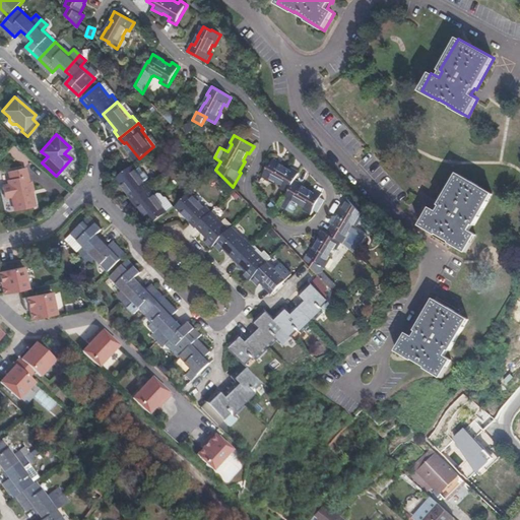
[(268,167),(263,176),(274,182),(275,181),(282,185),(281,188),(289,192),(285,198),(297,204),(298,202),(305,206),(304,210),(312,214),(314,210),(318,212),(326,200),(321,197),(323,194),(315,190),(314,193),(306,188),(307,187),(296,181),(301,172),(293,168),(291,171),(283,167),(283,166),(274,159),(270,168),(268,167)]
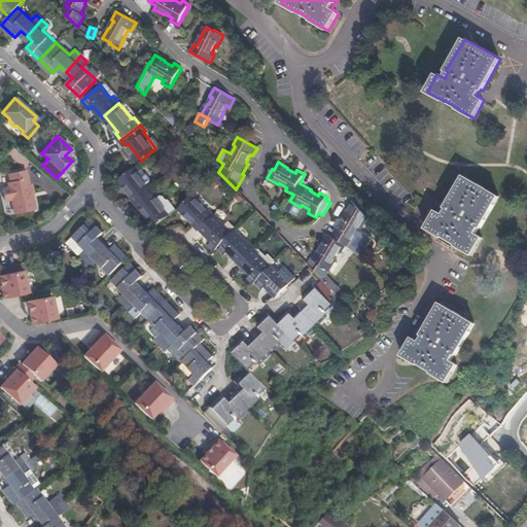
[(134,167),(118,179),(133,196),(131,198),(136,204),(155,187),(150,181),(148,183),(134,167)]
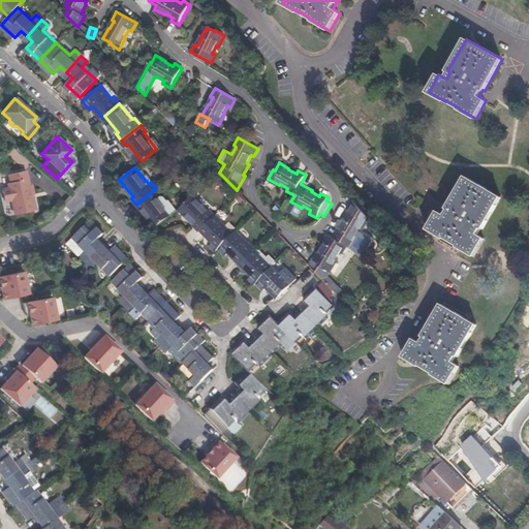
[(27,185),(24,169),(8,174),(10,181),(7,182),(8,187),(3,188),(1,189),(3,199),(10,198),(14,214),(32,210),(28,195),(31,190),(29,184),(27,185)]
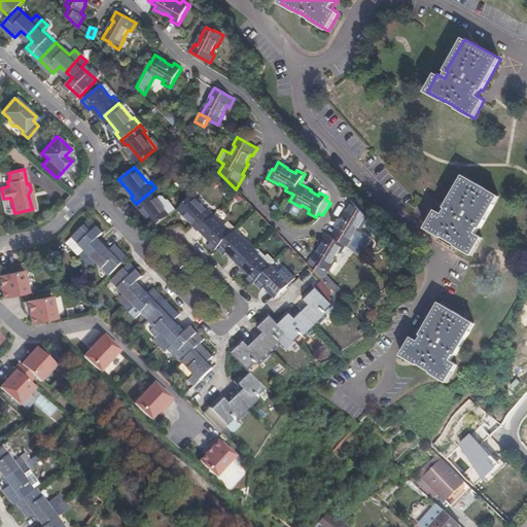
[(10,180),(8,173),(0,174),(0,185),(0,187),(3,187),(8,186),(7,181),(10,180)]
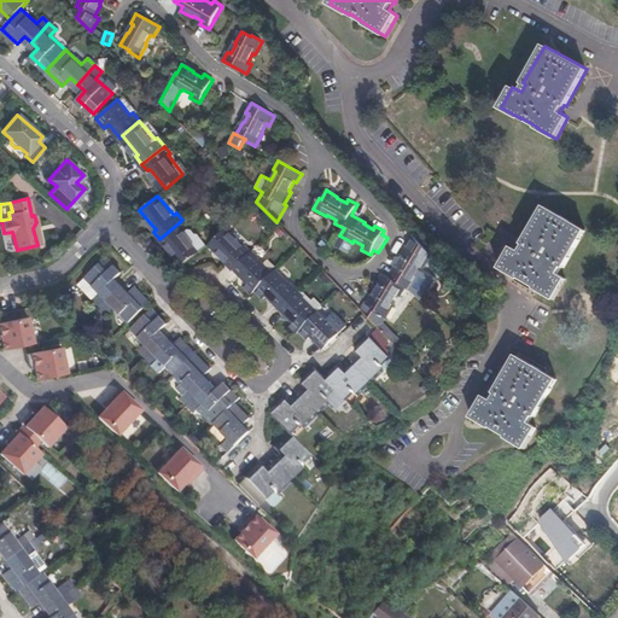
[(544,207),(523,243),(525,244),(520,251),(516,249),(512,248),(500,268),(519,279),(520,278),(536,287),(536,289),(554,299),(566,279),(558,274),(563,267),(565,268),(586,231),(544,207)]
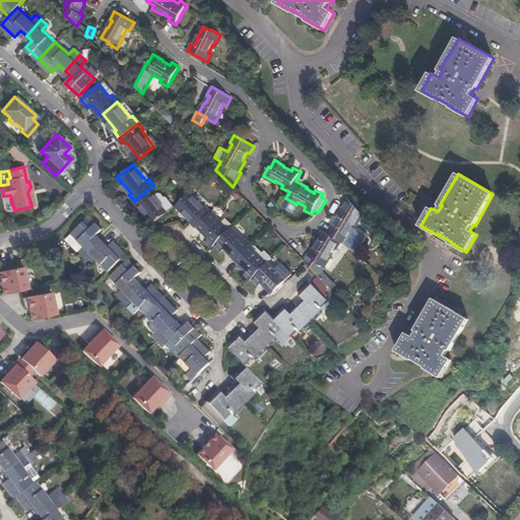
[(158,191),(153,185),(134,201),(139,206),(141,205),(154,221),(170,209),(156,193),(158,191)]
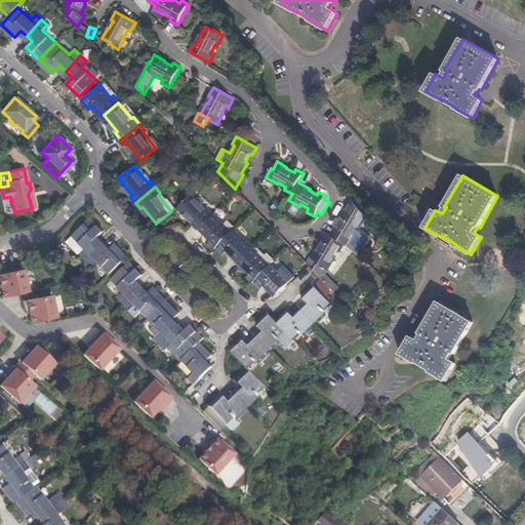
[(209,208),(194,193),(180,206),(195,221),(194,223),(200,230),(202,228),(216,213),(210,207),(209,208)]
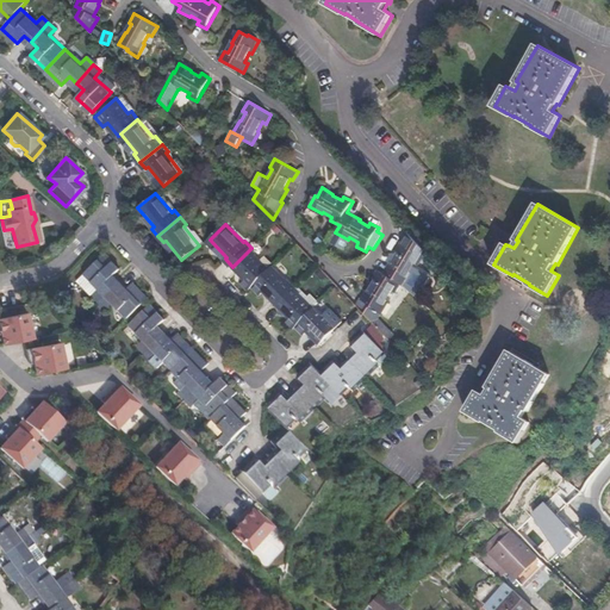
[(360,299),(356,305),(375,325),(379,318),(381,315),(380,315),(388,300),(386,300),(392,291),(396,293),(400,285),(403,286),(415,296),(421,287),(419,278),(424,269),(416,263),(424,249),(409,232),(397,251),(399,254),(393,262),(385,274),(378,271),(373,279),(375,280),(371,290),(368,288),(361,300),(360,299)]
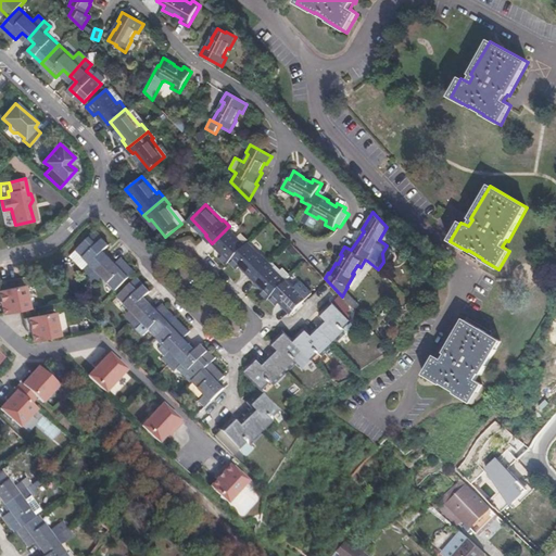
[(298,224),(291,217),(287,222),(293,228),(298,224)]
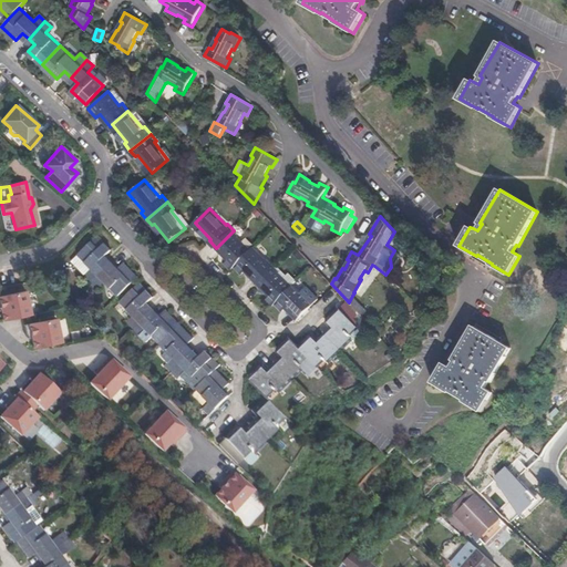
[(241,238),(234,230),(218,246),(229,258),(226,261),(234,269),(236,267),(251,251),(239,239),(241,238)]
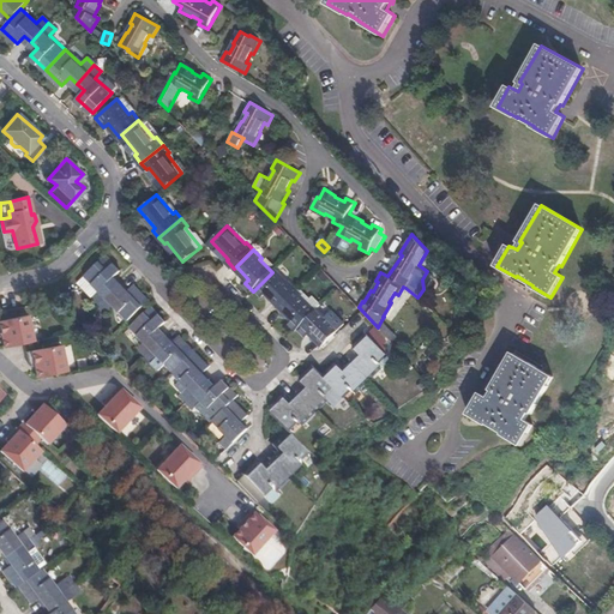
[(101,304),(122,282),(116,275),(122,269),(108,254),(86,275),(101,289),(94,296),(101,304)]
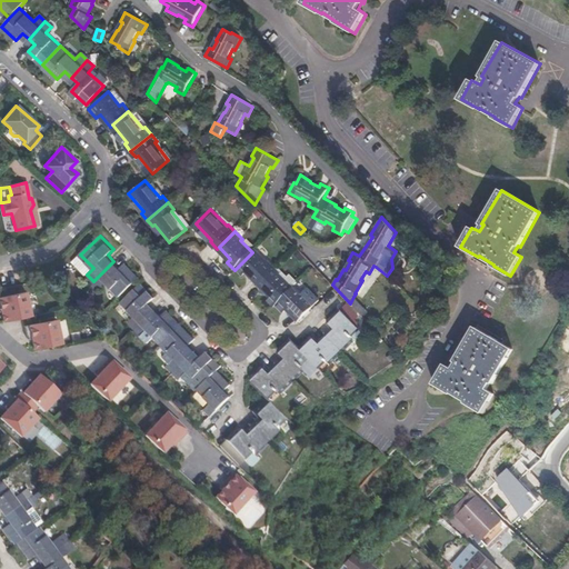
[(260,283),(276,267),(268,259),(266,261),(255,250),(252,252),(237,268),(242,273),(247,270),(260,283)]
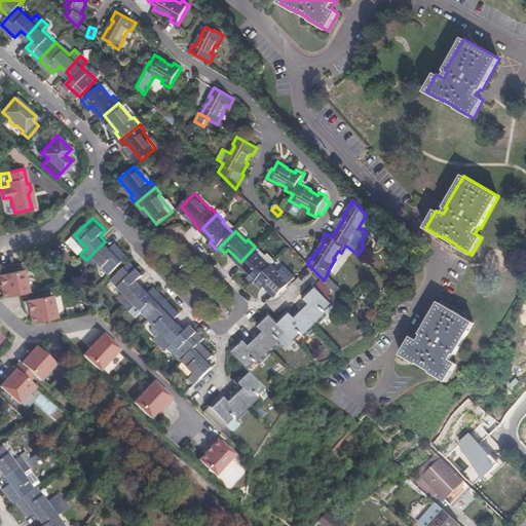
[(111,247),(105,241),(86,260),(92,266),(98,261),(110,273),(129,255),(116,241),(111,247)]
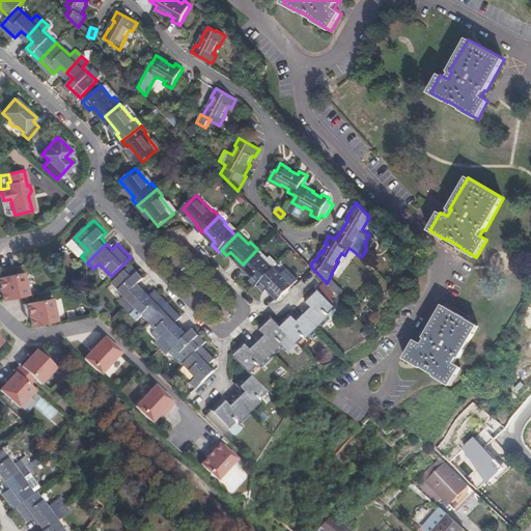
[(259,247),(257,249),(264,256),(262,258),(273,270),(276,267),(280,262),(273,255),(271,257),(259,247)]
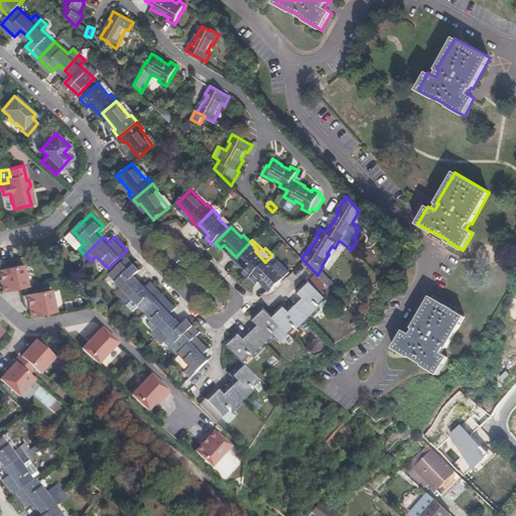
[(251,276),(265,262),(255,251),(257,249),(250,242),(236,257),(244,265),(241,269),(249,278),(251,276)]
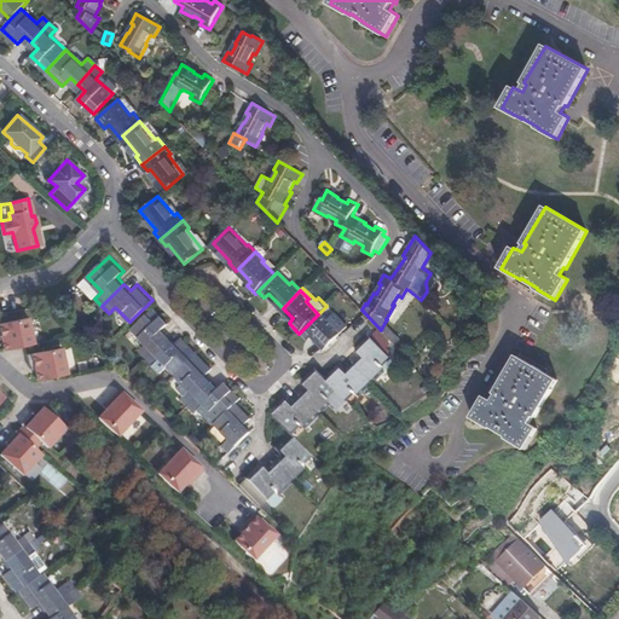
[(140,351),(146,358),(169,336),(162,329),(169,323),(154,307),(132,329),(148,343),(140,351)]
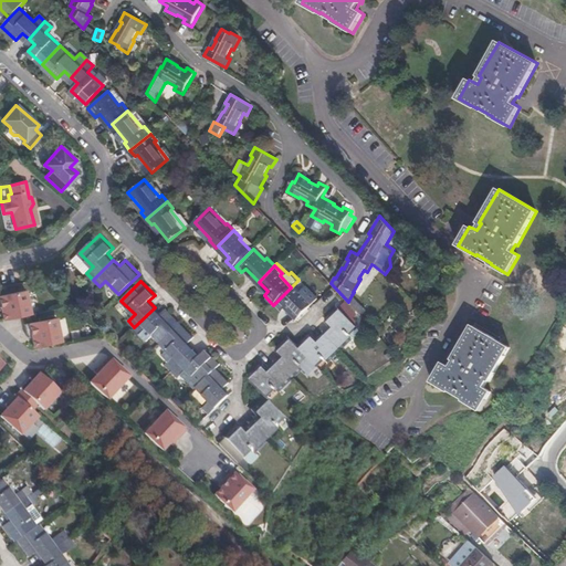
[(306,297),(294,284),(291,287),(275,303),(283,311),(287,305),(299,316),(315,300),(310,294),(306,297)]
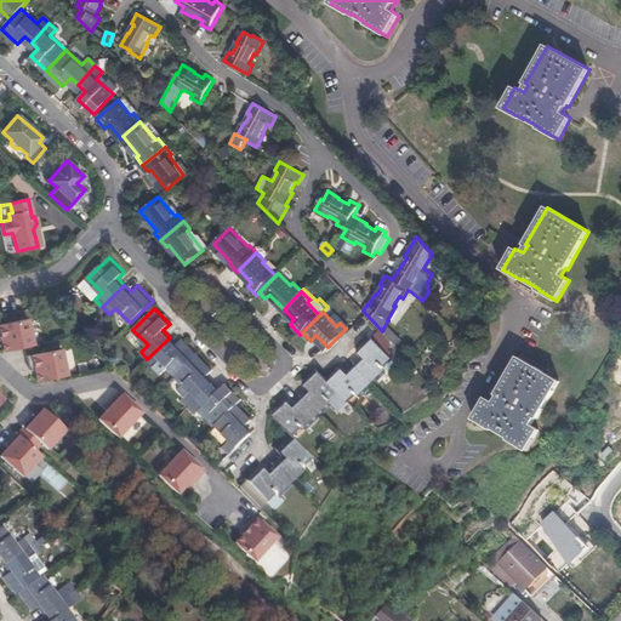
[(35,343),(29,317),(0,322),(0,337),(3,337),(5,337),(5,341),(4,342),(5,349),(35,343)]
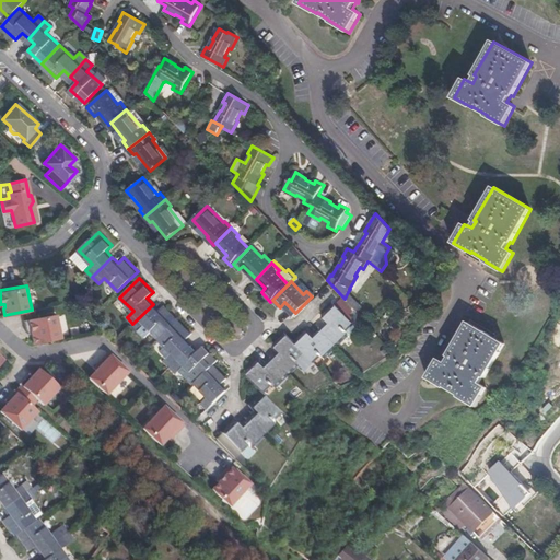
[(362,307),(348,292),(345,299),(358,312),(362,307)]
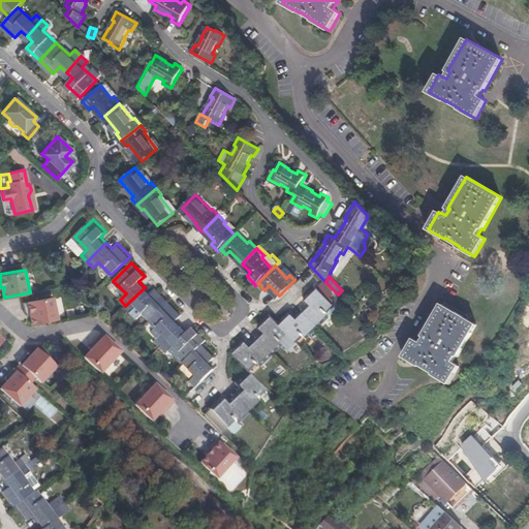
[(306,313),(318,325),(330,315),(327,313),(336,305),(318,286),(306,299),(313,306),(306,313)]
